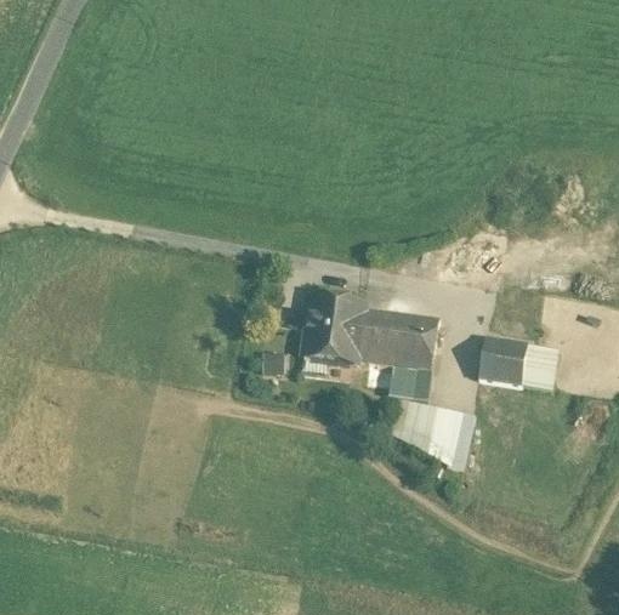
[(384,364),(391,312),(363,308),(363,305),(310,297),(301,354),(356,363),(356,359),(367,362),(384,364)]
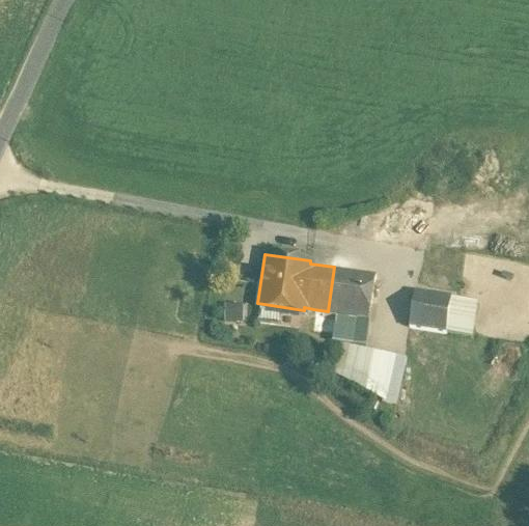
[(374,273),(334,267),(328,311),(355,314),(367,316),(374,273)]
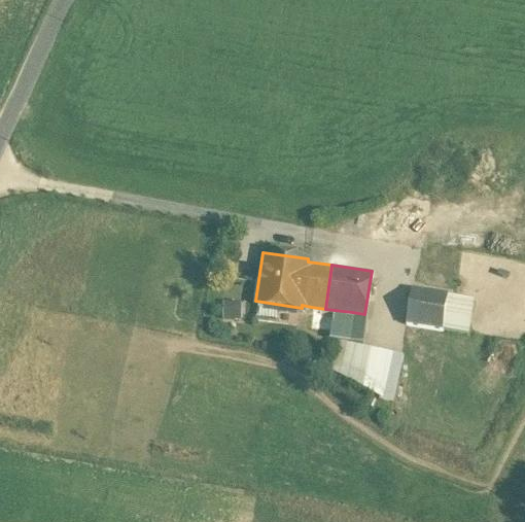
[(447,292),(410,287),(405,321),(442,326),(447,292)]
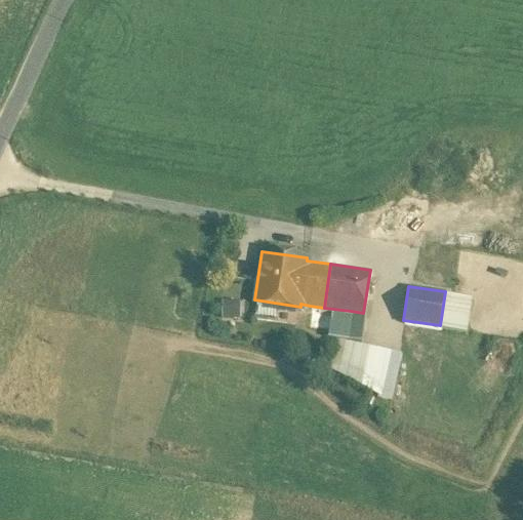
[(471,295),(445,291),(440,325),(466,329),(471,295)]
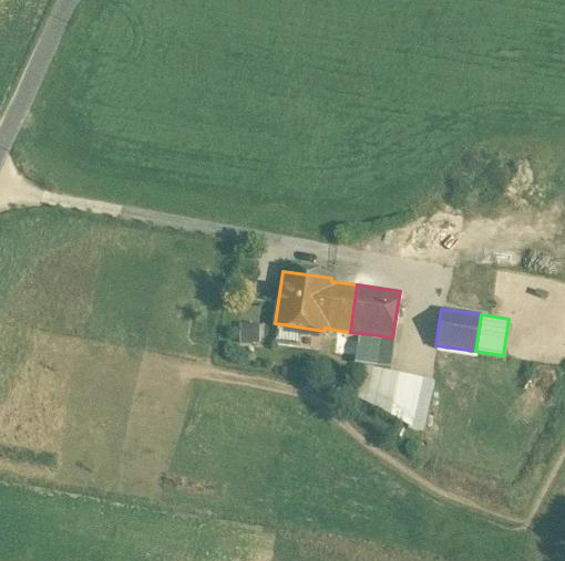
[(252,339),(252,322),(239,322),(239,339),(252,339)]
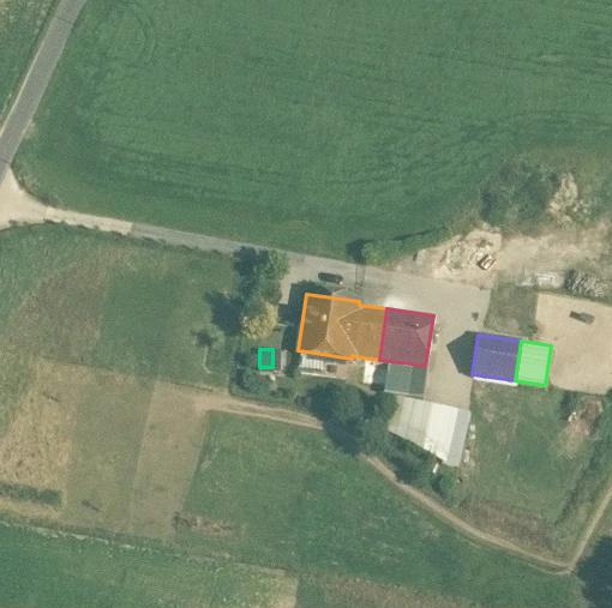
[(379,360),(363,357),(360,377),(385,380),(388,361),(379,360)]
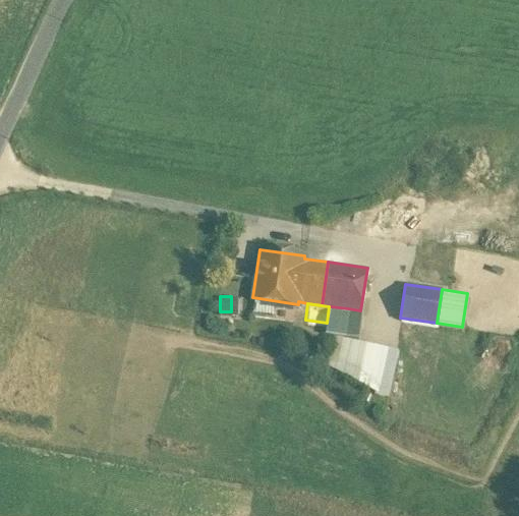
[(348,308),(329,306),(327,323),(326,332),(345,335),(348,308)]
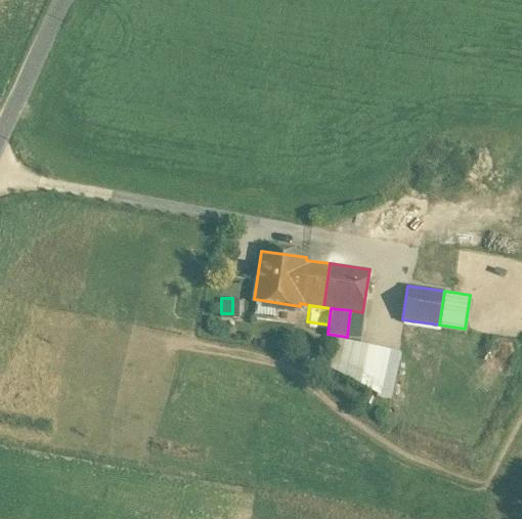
[(397,351),(334,340),(329,366),(389,392),(397,351)]
